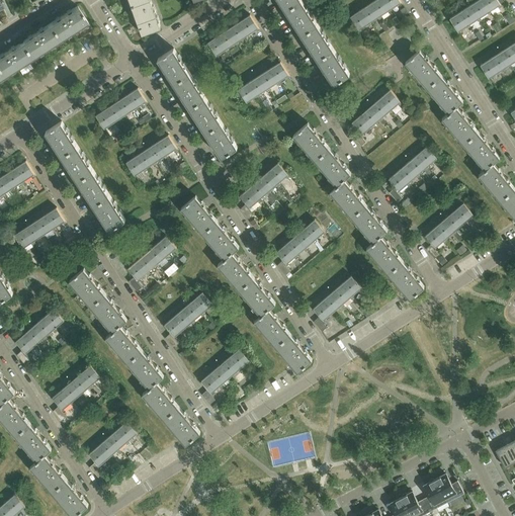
[(275,0),(284,13),(299,4),(297,0),(275,0)]
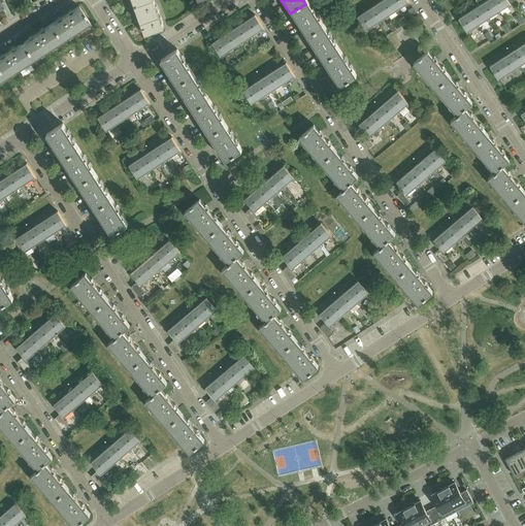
[(396,13),(395,11),(388,0),(382,0),(375,4),(384,19),(392,13),(394,15),(396,13)]
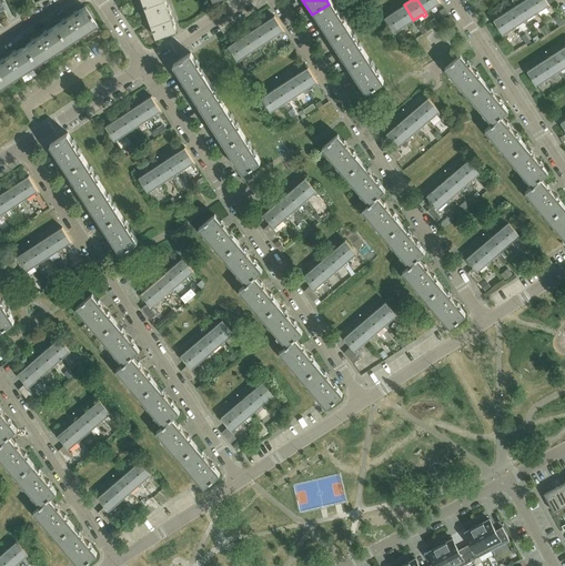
[(433,0),(417,0),(425,12),(433,7),(435,9),(439,7),(433,0)]
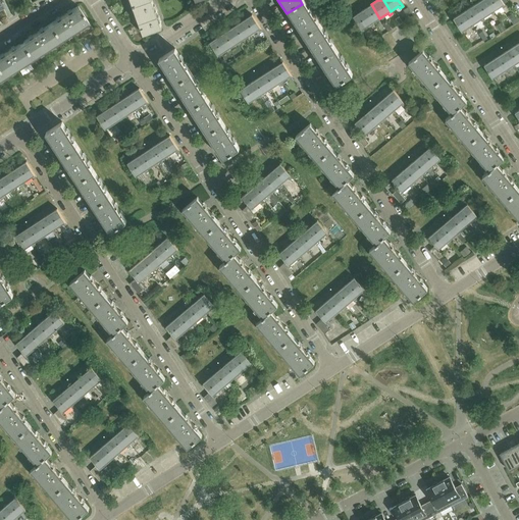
[(490,13),(482,0),(481,0),(472,7),(480,19),(487,15),(489,17),(492,15),(490,13)]
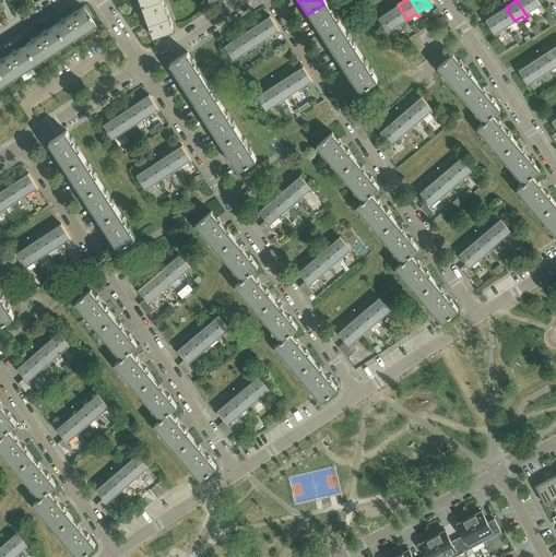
[(532,0),(517,0),(525,14),(534,9),(536,11),(539,9),(532,0)]
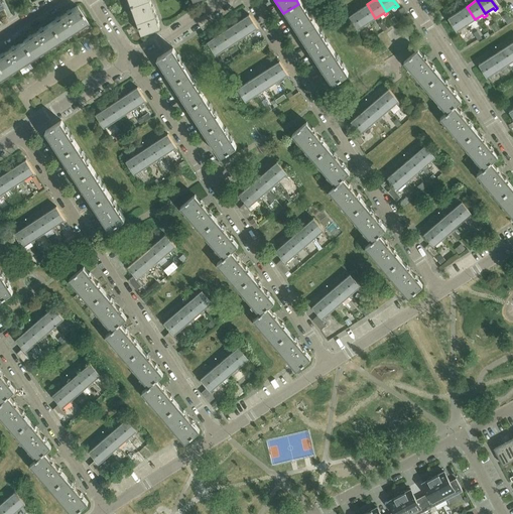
[(157,29),(147,1),(129,7),(139,36),(157,29)]
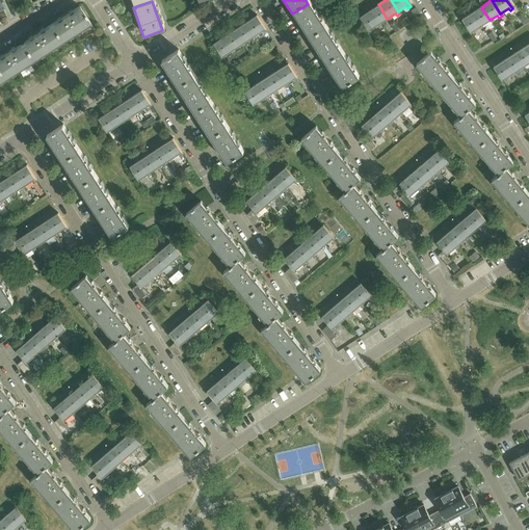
[(292,14),(308,37),(323,27),(308,4),(292,14)]
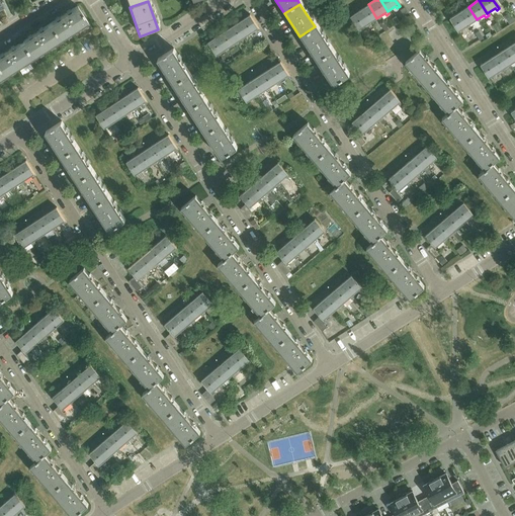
[(368,4),(358,11),(366,24),(373,20),(375,22),(378,20),(376,18),(368,4)]
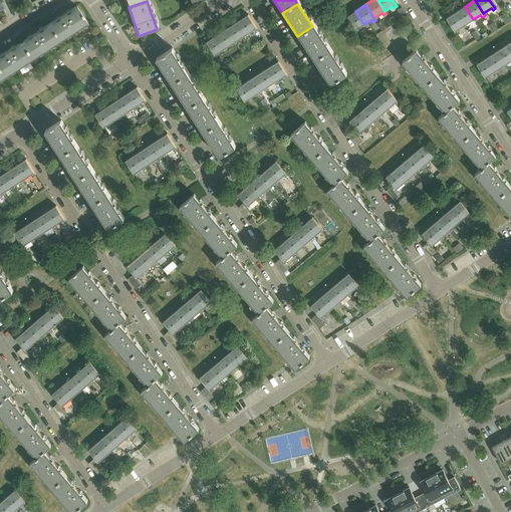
[(465,7),(455,13),(463,26),(470,21),(472,23),(474,21),(473,19),(465,7)]
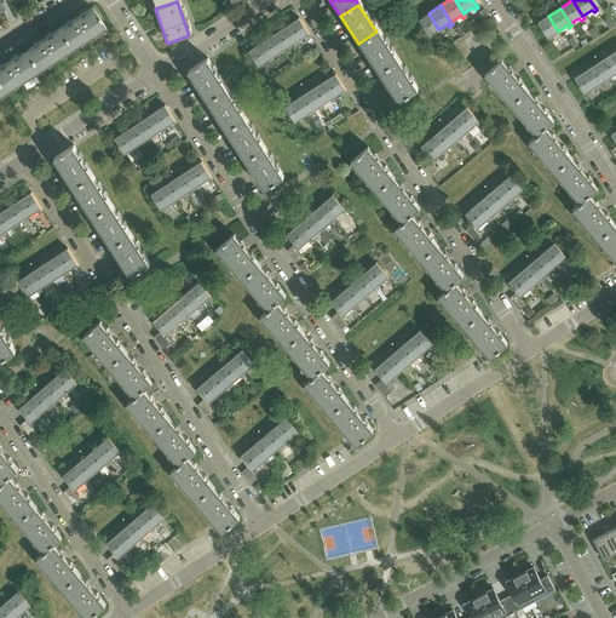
[(88,10),(56,32),(68,50),(102,28),(88,10)]
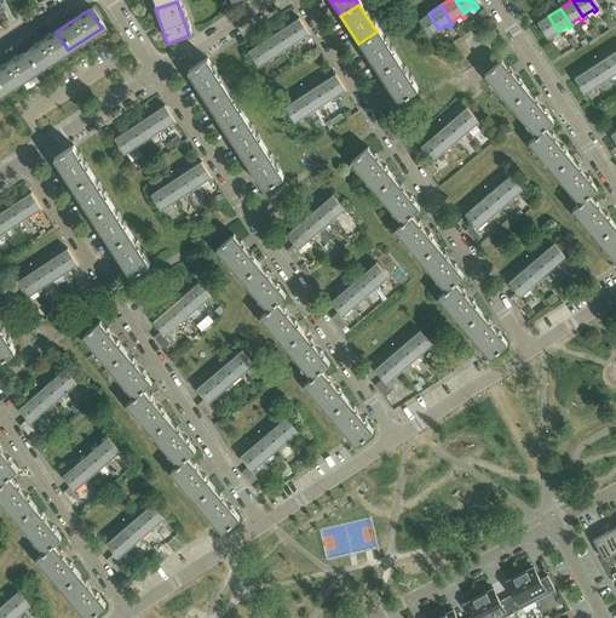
[(441,32),(438,29),(429,13),(416,22),(426,38),(435,32),(437,34),(441,32)]
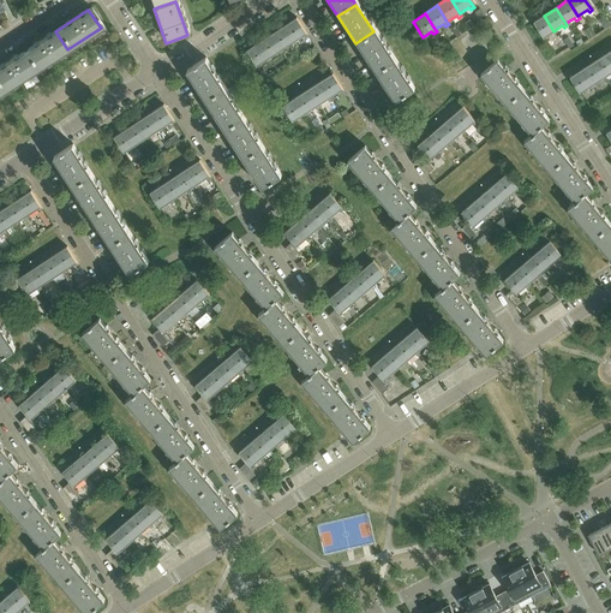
[(555,34),(553,31),(544,16),(531,24),(541,40),(550,34),(552,36),(555,34)]
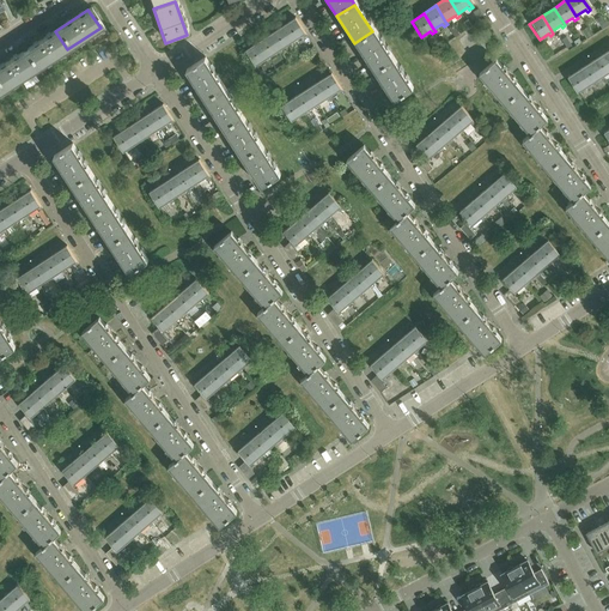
[(292,20),(280,28),(290,43),(299,37),(300,40),(304,37),(292,20)]
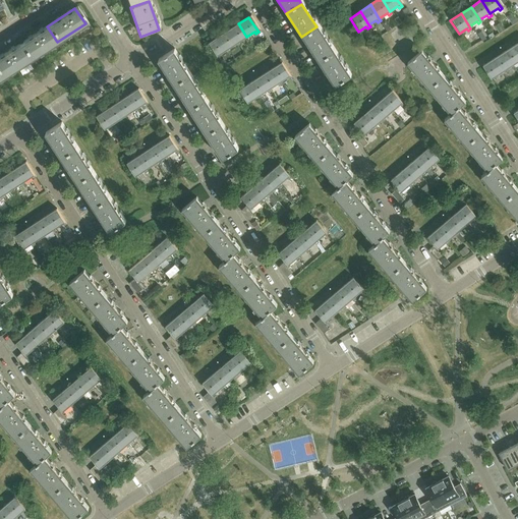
[(247,39),(246,37),(238,23),(228,31),(236,44),(243,39),(245,41),(247,39)]
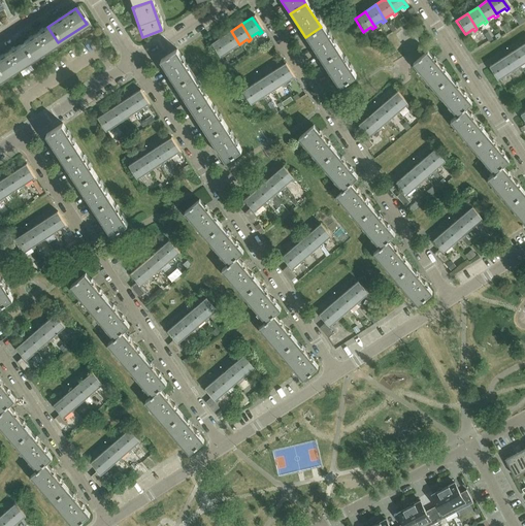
[(47,27),(19,44),(29,61),(58,42),(47,27)]
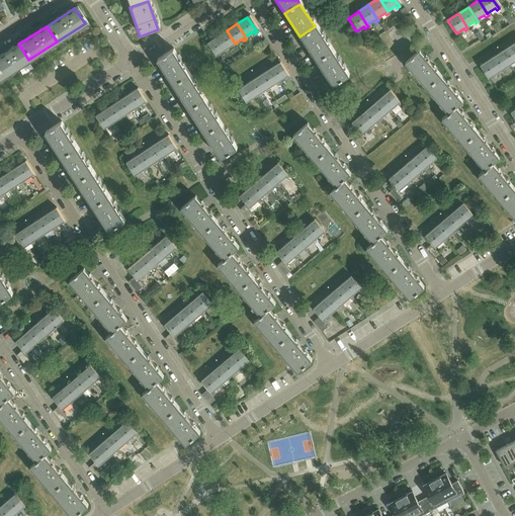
[(299,36),(315,61),(331,51),(315,26),(299,36)]
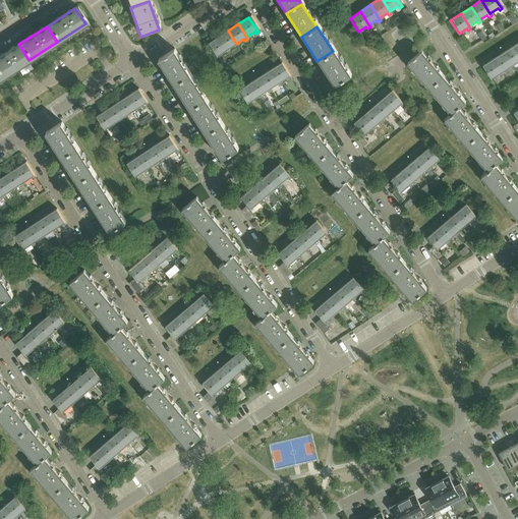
[(228,31),(217,38),(226,51),(233,46),(235,48),(237,46),(236,44),(228,31)]
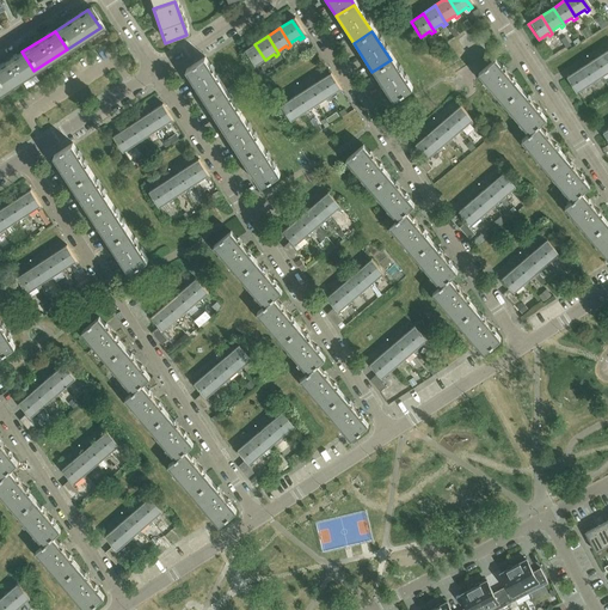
[(266,62),(265,60),(255,44),(243,53),(252,67),(260,62),(263,65),(266,62)]
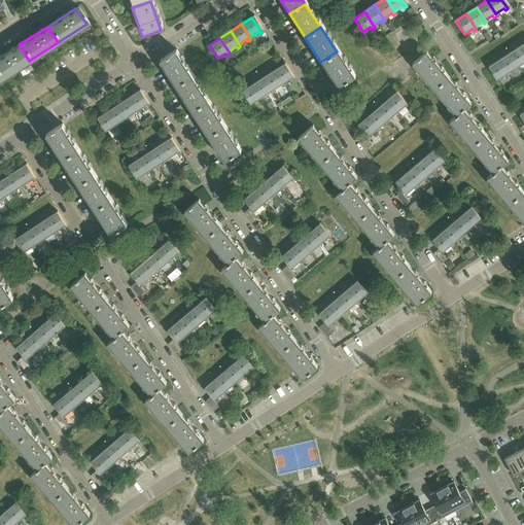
[(29,61),(19,44),(0,57),(0,78),(1,80),(29,61)]
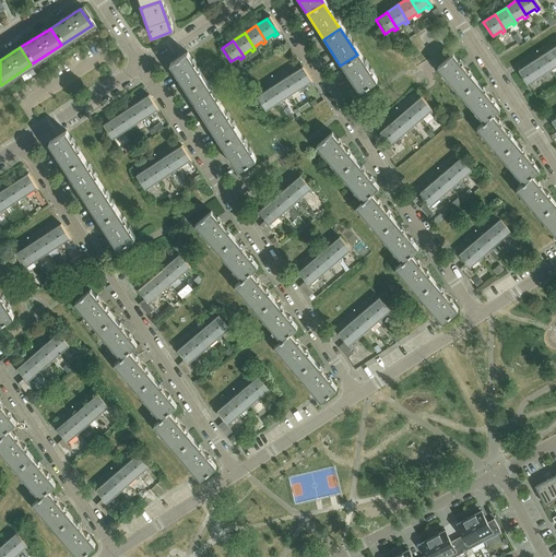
[(555,60),(549,50),(539,58),(547,72),(555,67),(555,68),(555,60)]
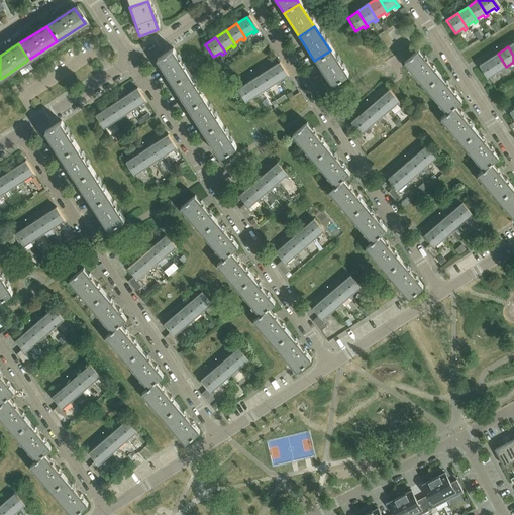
[(155,61),(172,87),(188,77),(171,50),(155,61)]
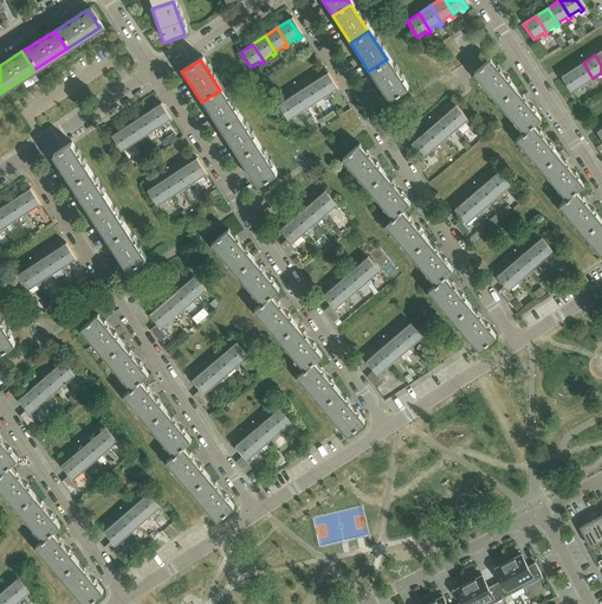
[(406,89),(387,59),(368,71),(387,101),(406,89)]
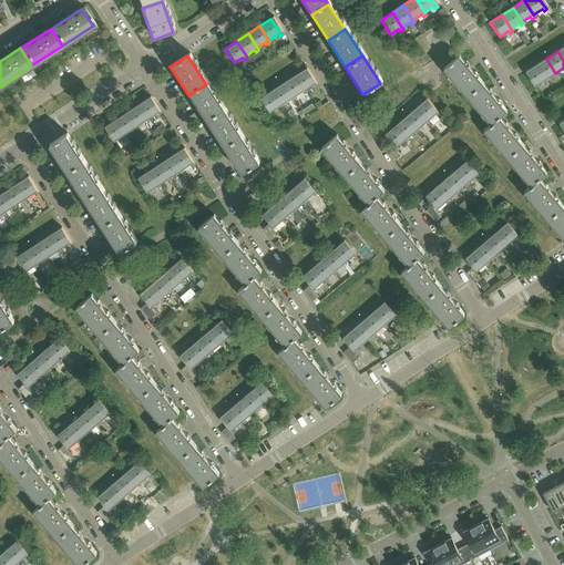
[(441,71),(464,99),(481,84),(457,57),(441,71)]
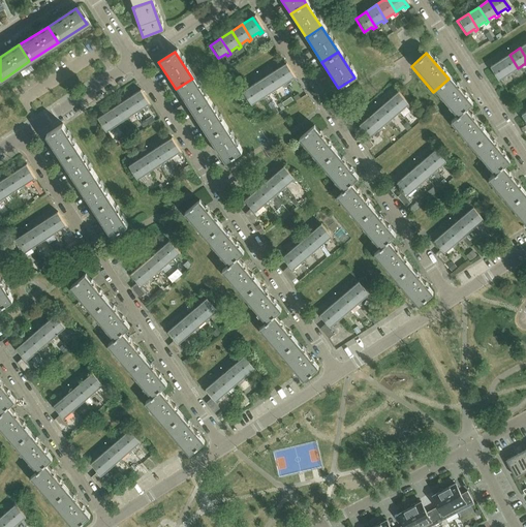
[(509,55),(499,62),(507,74),(515,70),(517,72),(519,70),(518,68),(509,55)]
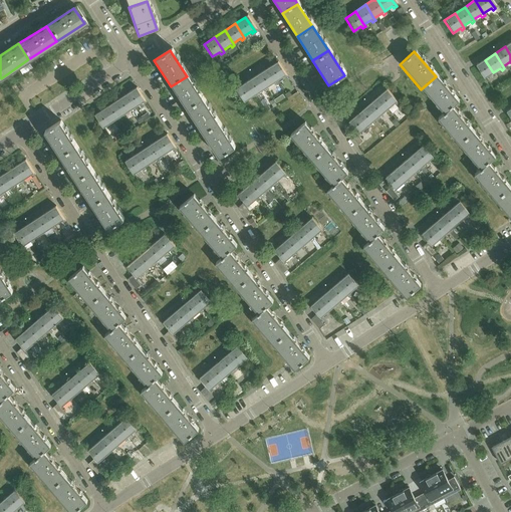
[(494,74),(493,72),(485,60),(474,66),(483,79),(490,74),(492,76),(494,74)]
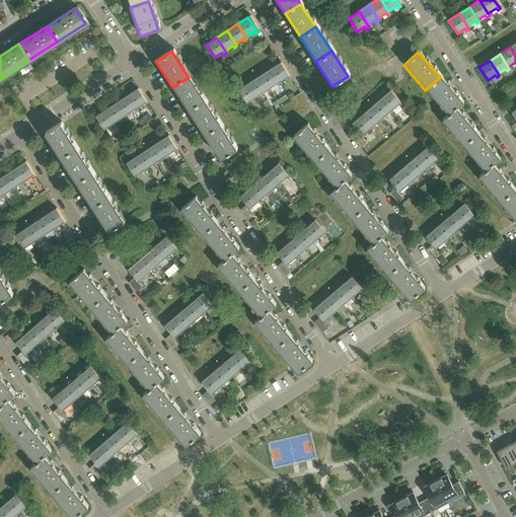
[(278,64),(268,71),(276,84),(284,79),(286,81),(288,79),(278,64)]
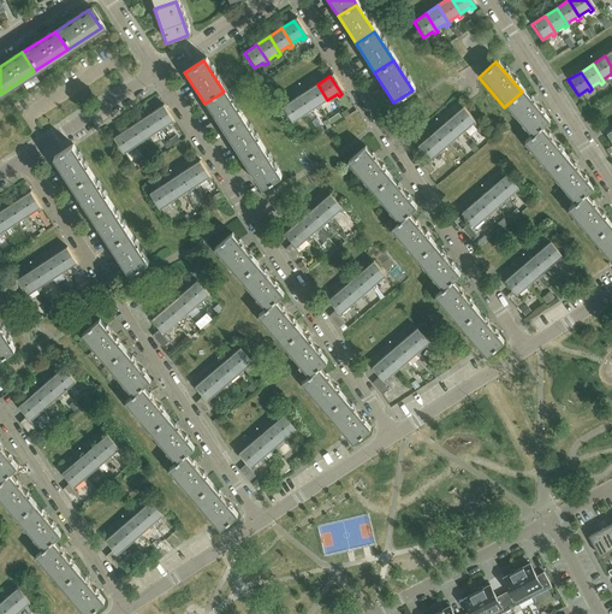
[(318,84),(306,92),(315,107),(324,101),(326,105),(330,102),(327,100),(318,84)]
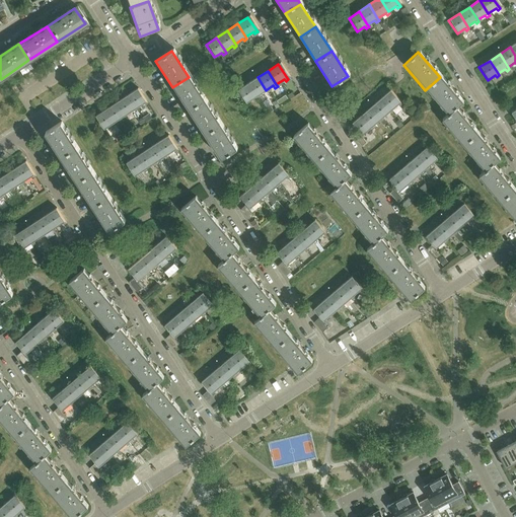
[(172,87),(188,111),(203,99),(189,77),(172,87)]
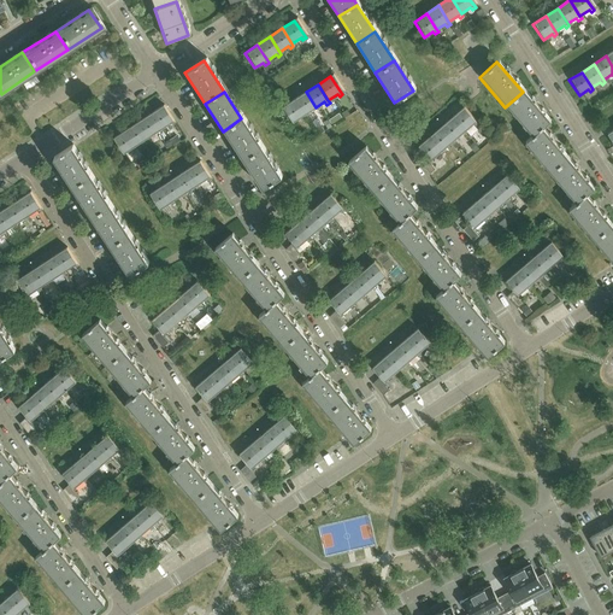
[(317,110),(316,107),(306,92),(293,100),(304,116),(312,110),(314,112),(317,110)]
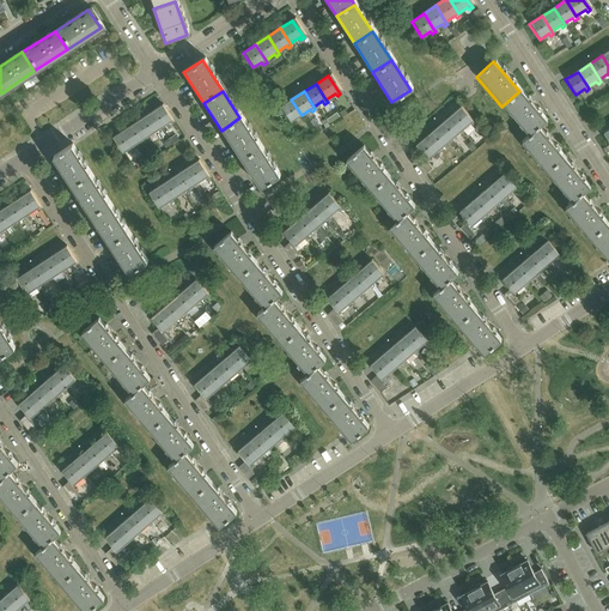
[(519,91),(501,107),(528,137),(536,128),(544,121),(519,91)]
